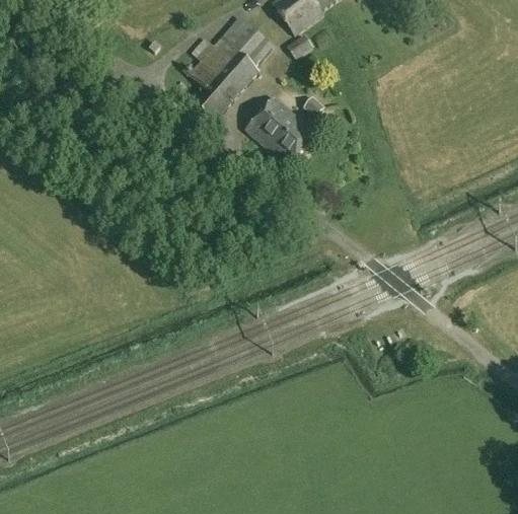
[(323,14),(320,9),(335,0),(272,0),(271,1),(294,35),(323,14)]
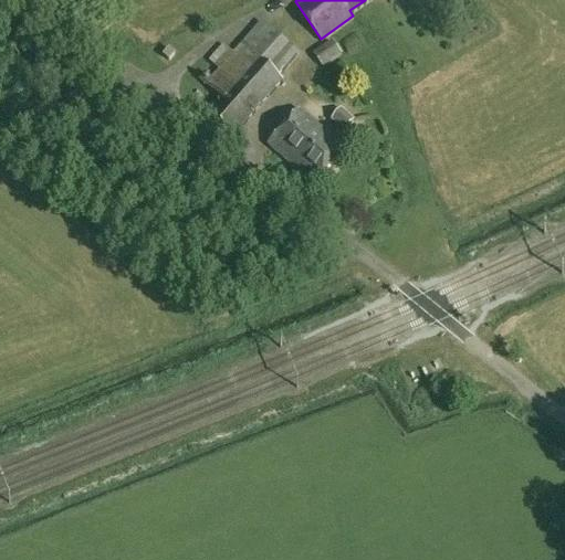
[(282,76),(278,72),(297,50),(261,18),(233,49),(223,41),(209,57),(218,65),(211,73),(206,67),(199,75),(221,94),(208,111),(233,133),(282,76)]
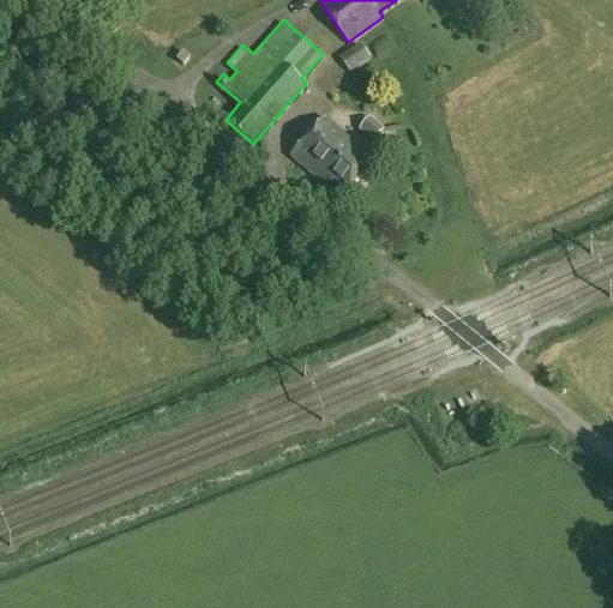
[(349,70),(371,54),(360,40),(338,54),(349,70)]
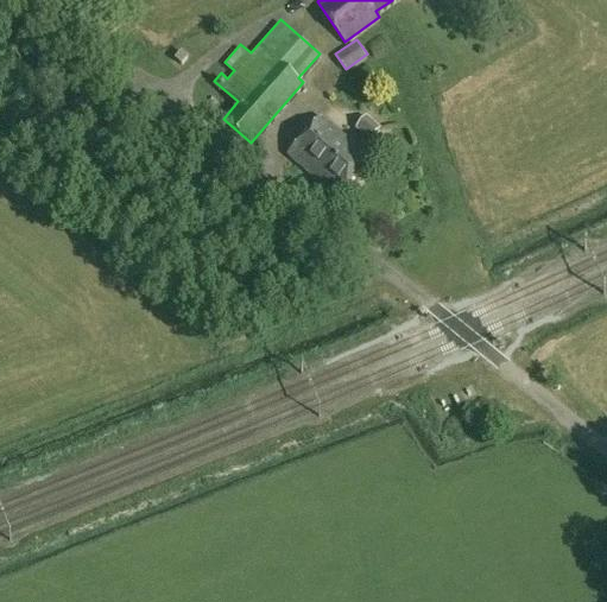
[(181,61),(185,52),(179,48),(174,55),(181,61)]
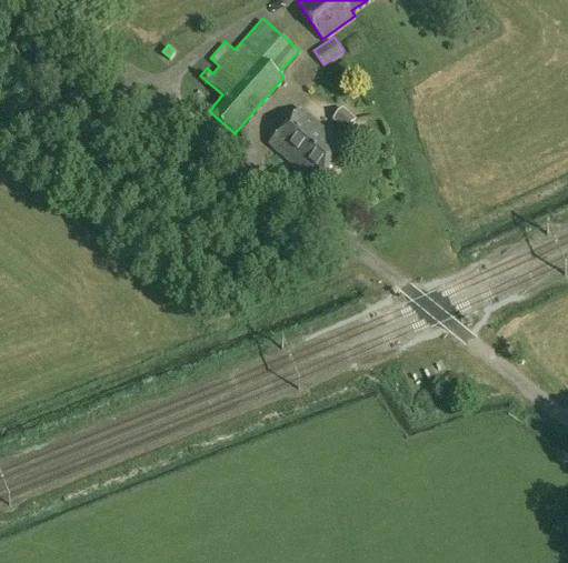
[(356,117),(342,104),(331,117),(345,129),(356,117)]
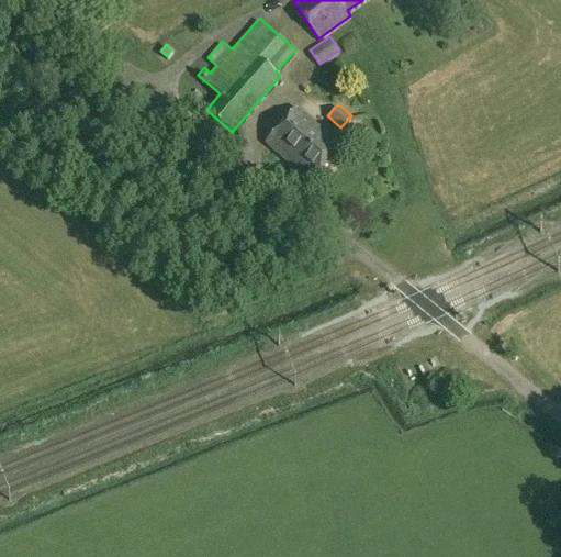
[(265,140),(288,159),(318,124),(295,104),(265,140)]
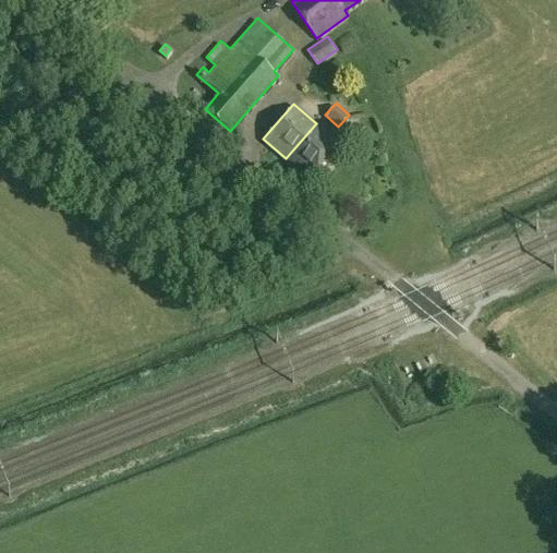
[(309,178),(339,143),(316,123),(286,158),(309,178)]
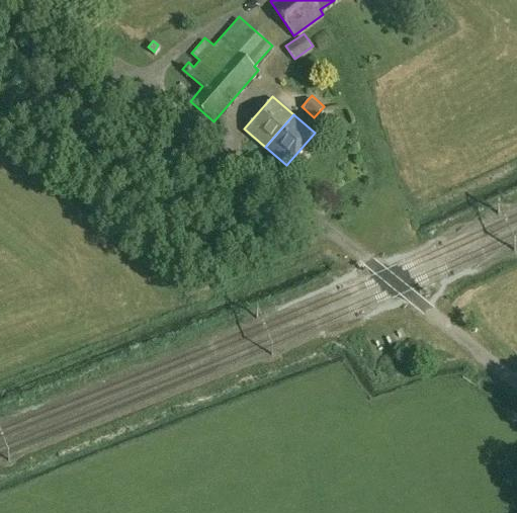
All buildings are outlined.
